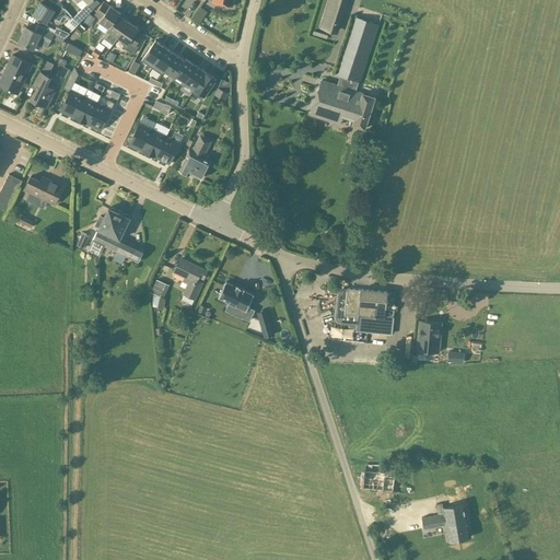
[(41,1),(33,15),(41,20),(37,24),(41,26),(45,28),(47,24),(48,24),(51,18),(60,22),(63,16),(69,20),(70,20),(72,16),(67,11),(67,10),(61,7),(56,3),(49,0),(45,0),(44,3),(41,1)]
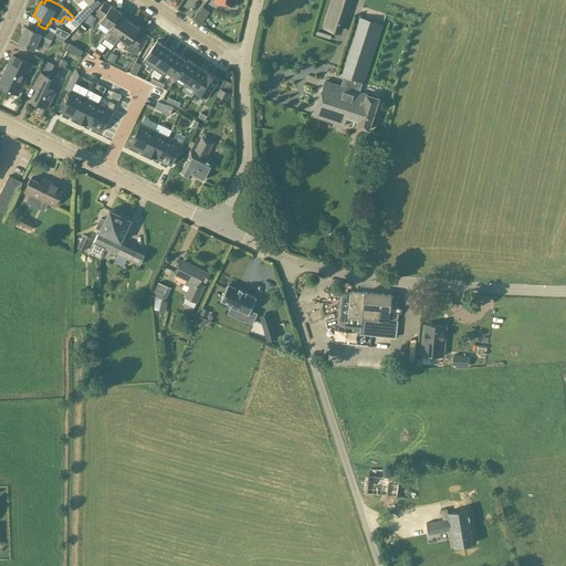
[(333,0),(325,28),(338,32),(348,0),(333,0)]
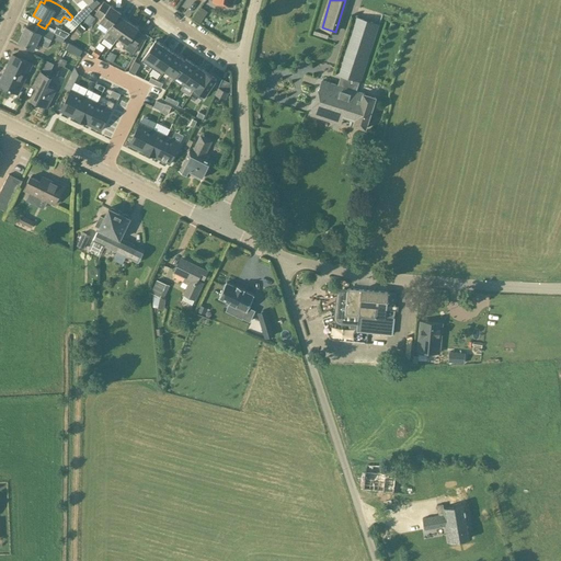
[(94,15),(101,20),(100,22),(110,29),(119,15),(121,13),(111,6),(111,7),(104,1),(94,15)]
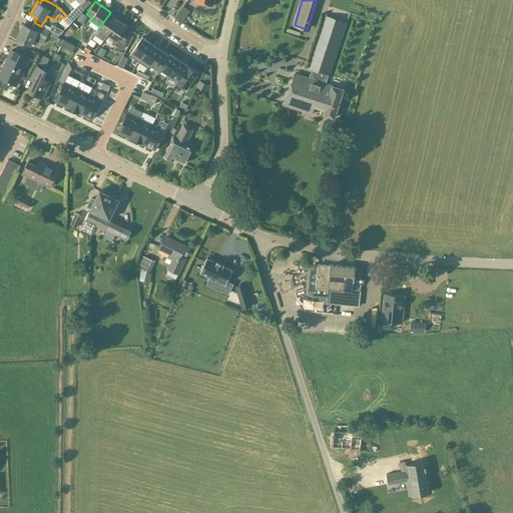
[(83,11),(78,6),(67,16),(72,22),(83,11)]
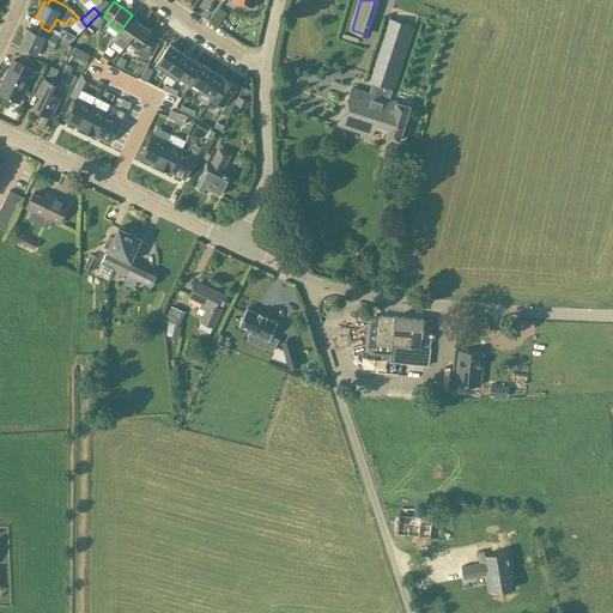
[(219,24),(226,12),(220,8),(213,19),(219,24)]
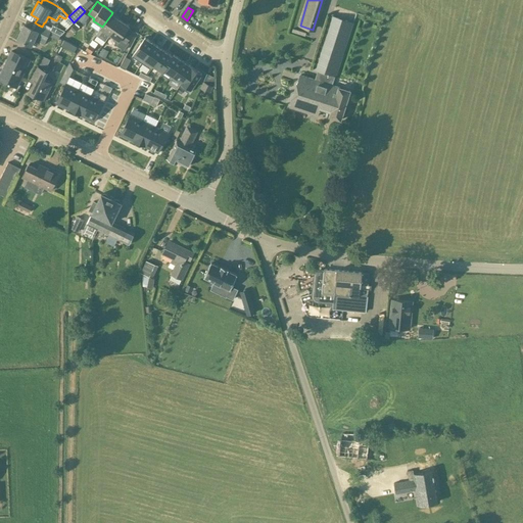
[(105,42),(110,35),(110,36),(121,20),(111,14),(102,27),(96,35),(105,42)]
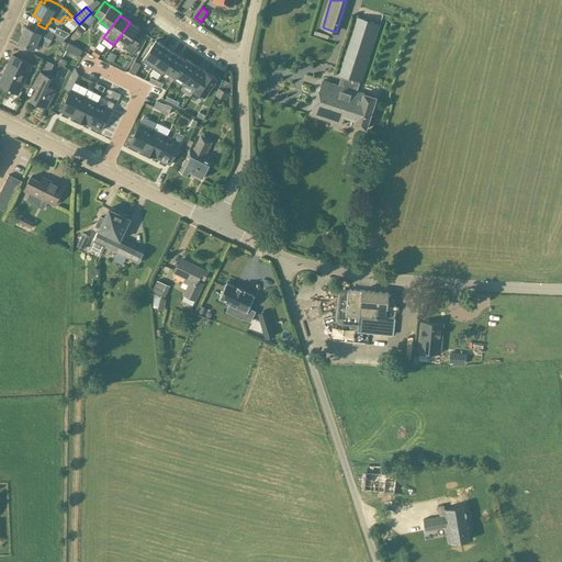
[(337,76),(341,77),(360,82),(360,83),(380,25),(356,18),(337,76)]
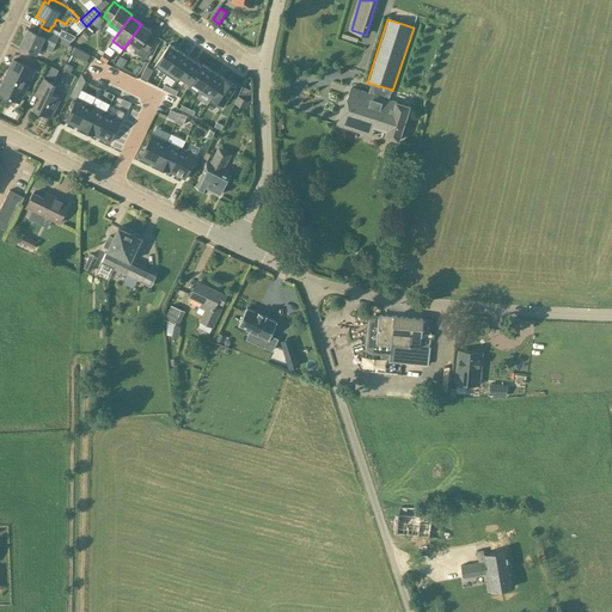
[(157,37),(151,34),(152,31),(141,24),(129,42),(135,46),(135,48),(135,50),(135,53),(145,59),(151,50),(150,49),(157,37)]
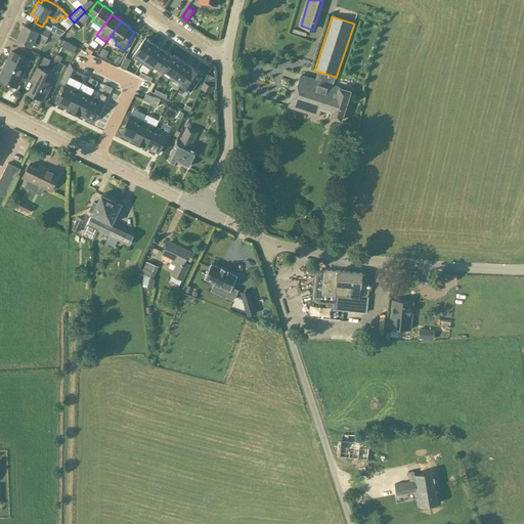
[(25,25),(17,40),(32,47),(35,41),(45,45),(49,35),(51,37),(54,33),(50,31),(44,28),(42,27),(38,25),(35,30),(25,25)]
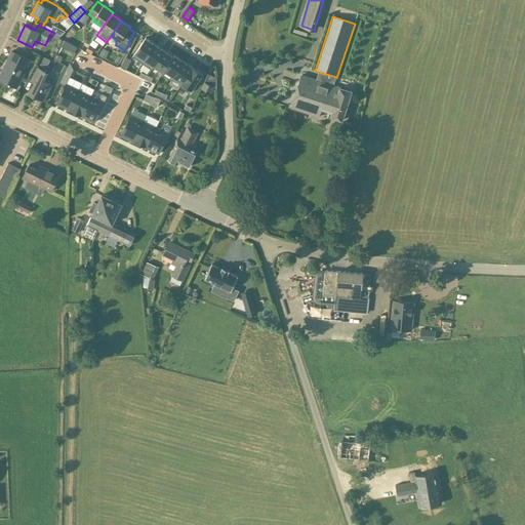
[(52,28),(50,31),(54,33),(61,36),(66,31),(53,25),(52,28)]
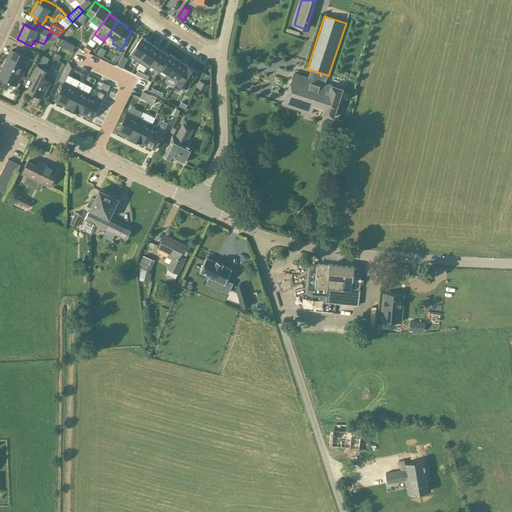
[(132,52),(129,55),(139,62),(151,43),(142,37),(132,52)]
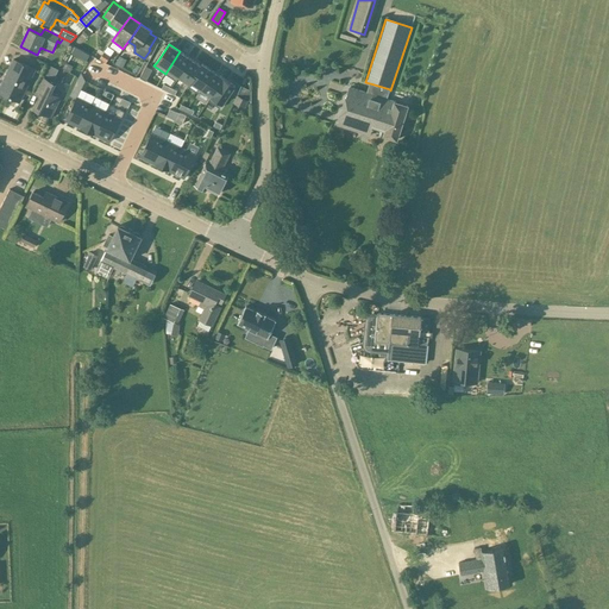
[(100,58),(104,52),(95,48),(90,55),(99,60),(100,58)]
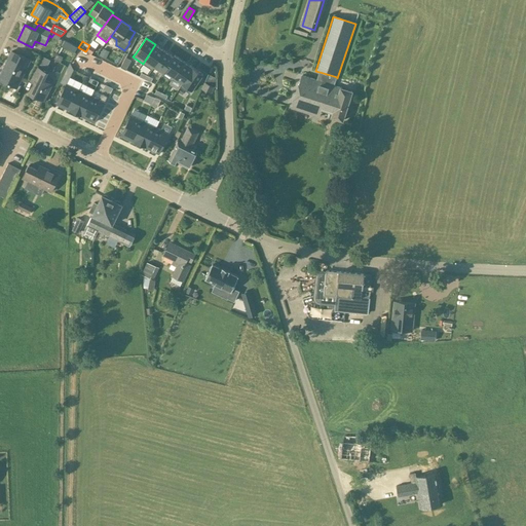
[(155,44),(143,64),(152,70),(154,66),(164,50),(155,44)]
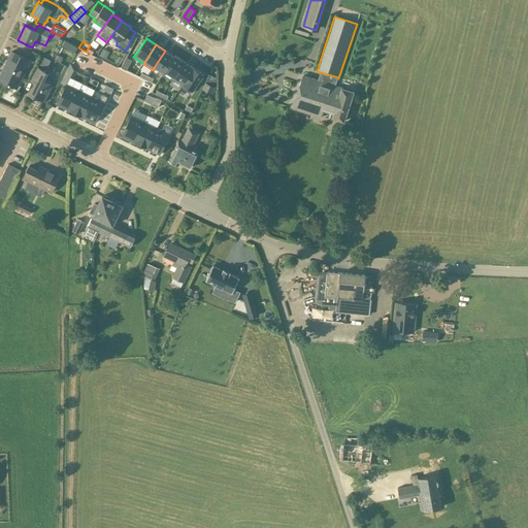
[(90,45),(87,51),(92,54),(96,48),(91,45),(90,45)]
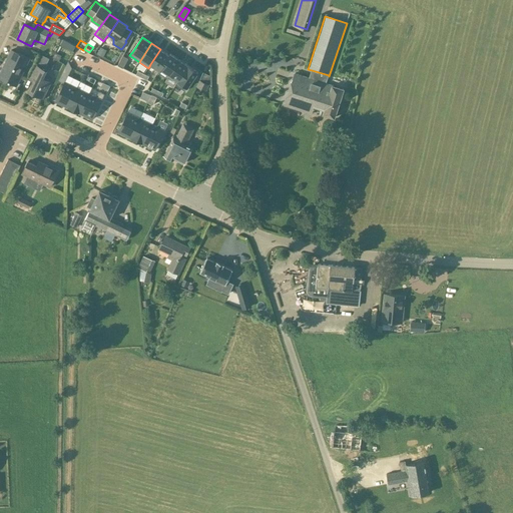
[(101,47),(97,54),(103,57),(107,50),(101,47)]
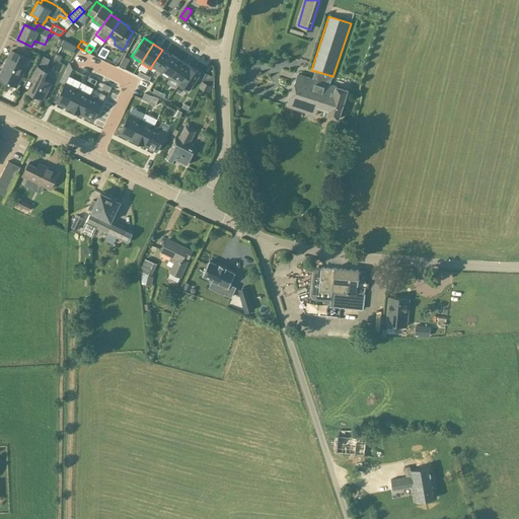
[(162,50),(152,65),(160,71),(161,71),(171,56),(162,50)]
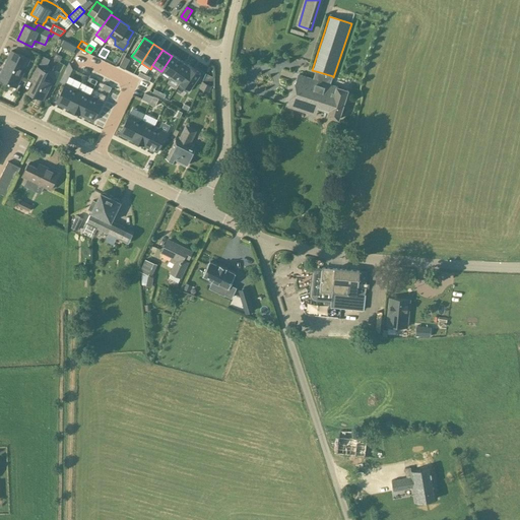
[(0,79),(17,88),(30,60),(11,51),(0,74),(0,79)]
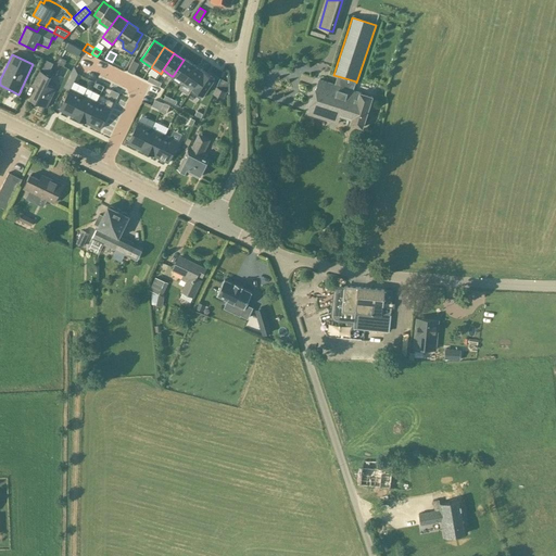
[(172,76),(171,78),(181,86),(184,81),(194,65),(185,58),(184,60),(173,76),(172,76)]
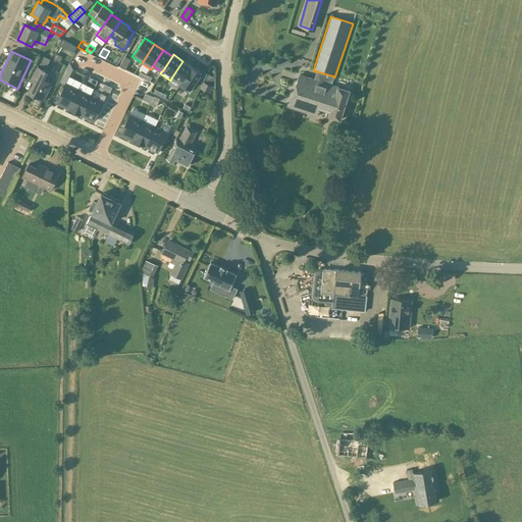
[(125,56),(119,66),(125,69),(131,59),(125,56)]
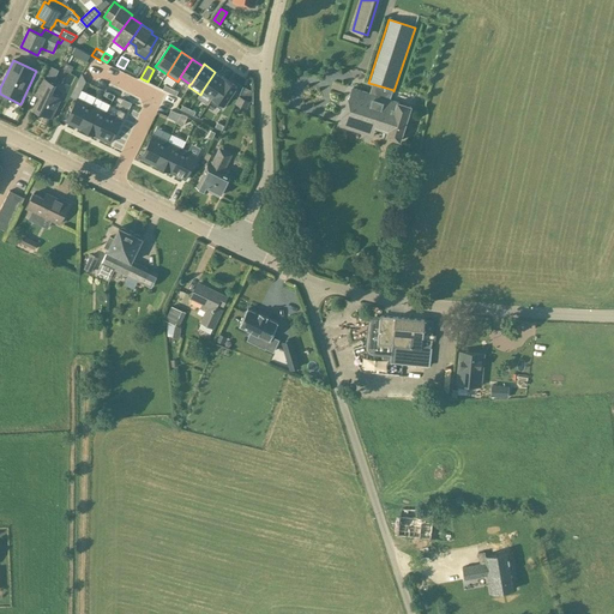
[(215,72),(203,90),(214,97),(226,79),(215,72)]
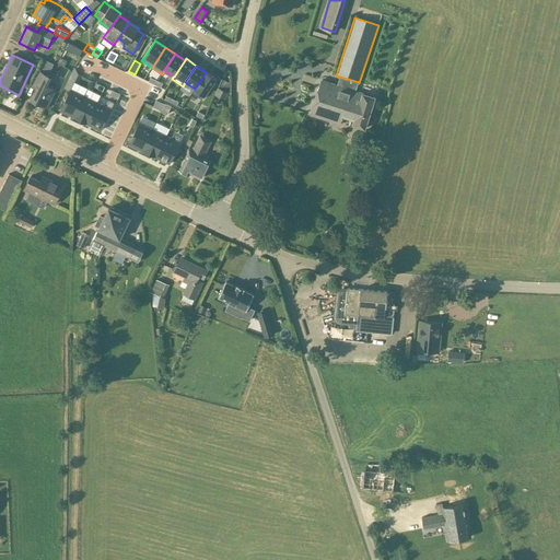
[(57,90),(47,85),(51,77),(38,70),(31,86),(36,89),(31,101),(47,108),(57,90)]
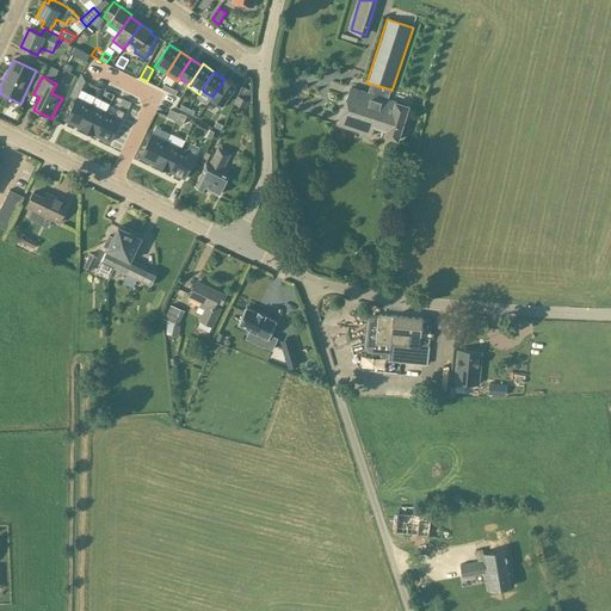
[(213,97),(209,100),(221,109),(236,86),(224,79),(213,97)]
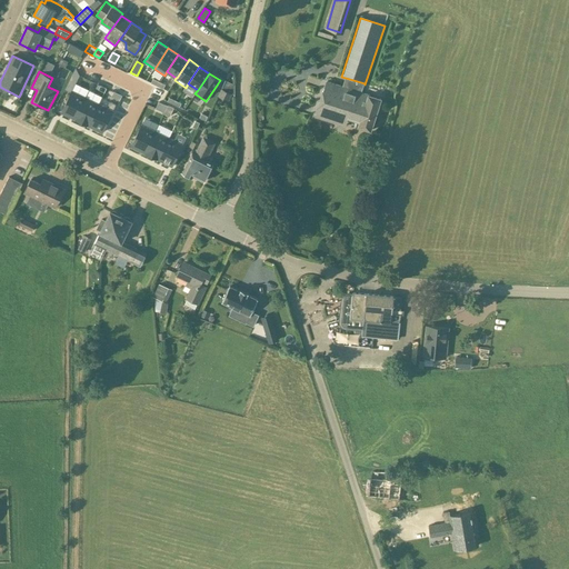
[(71,76),(67,86),(73,89),(76,83),(78,79),(71,76)]
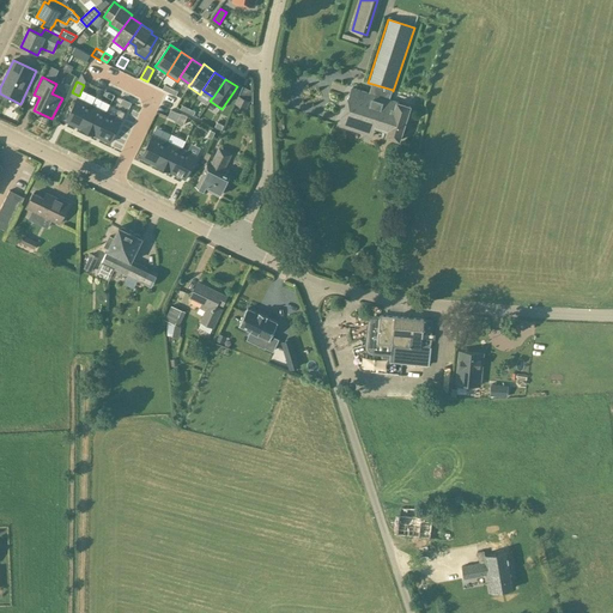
[(411,107),(396,102),(389,99),(393,90),(372,84),(370,93),(352,87),(339,127),(363,134),(365,125),(388,132),(386,138),(400,141),(411,107)]
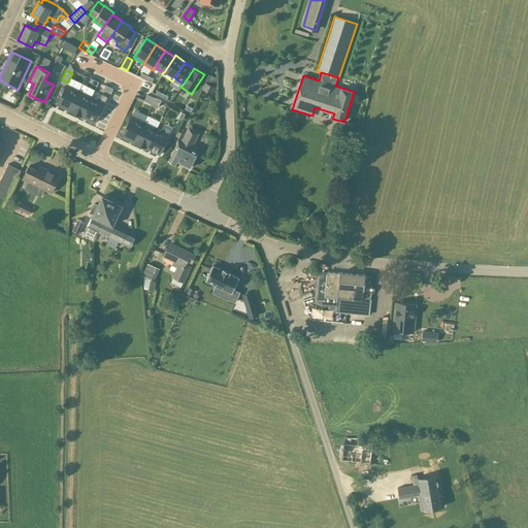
[(202,89),(212,94),(217,87),(205,81),(202,89)]
